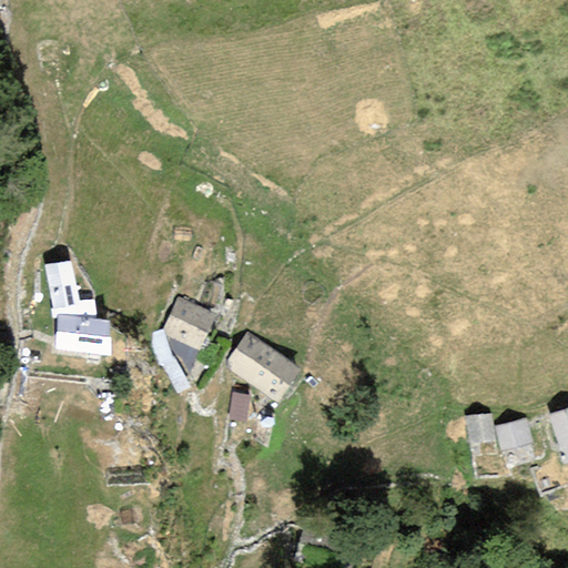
[(97,320),(93,300),(78,301),(70,262),(44,265),(52,308),(50,310),(51,318),(57,318),(58,315),(97,320)]
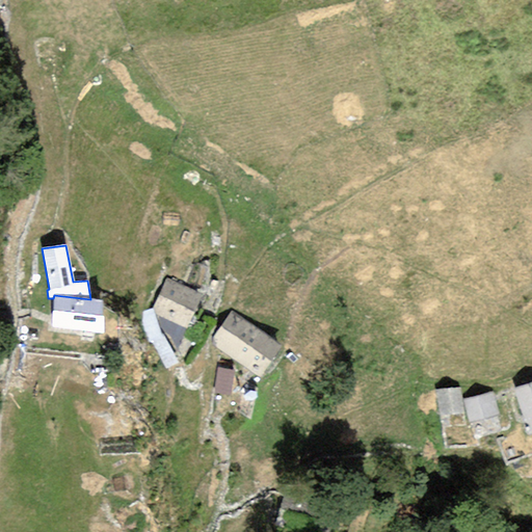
[(203,294),(167,277),(150,313),(157,316),(186,329),(203,294)]
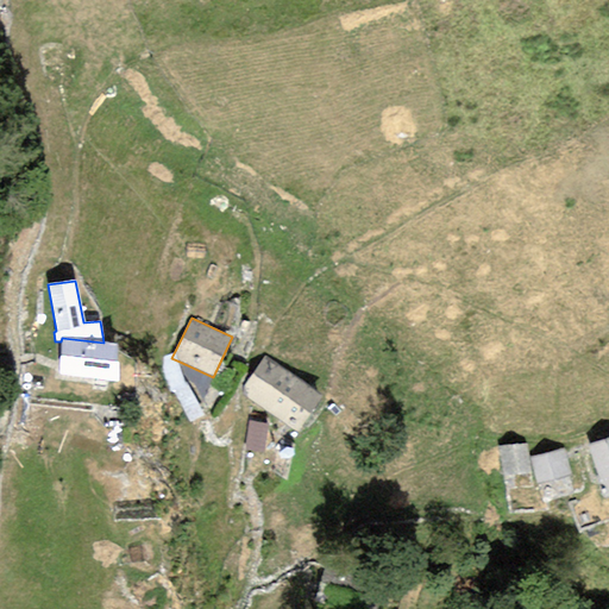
[(104,343),(62,338),(61,341),(58,374),(119,382),(118,344),(104,343)]
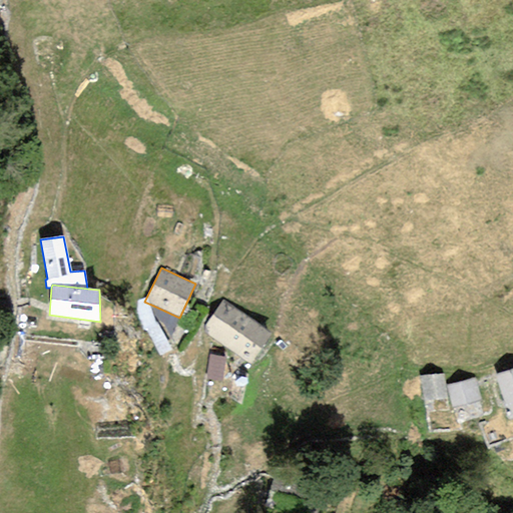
[(272,333),(222,300),(201,330),(250,363),(272,333)]
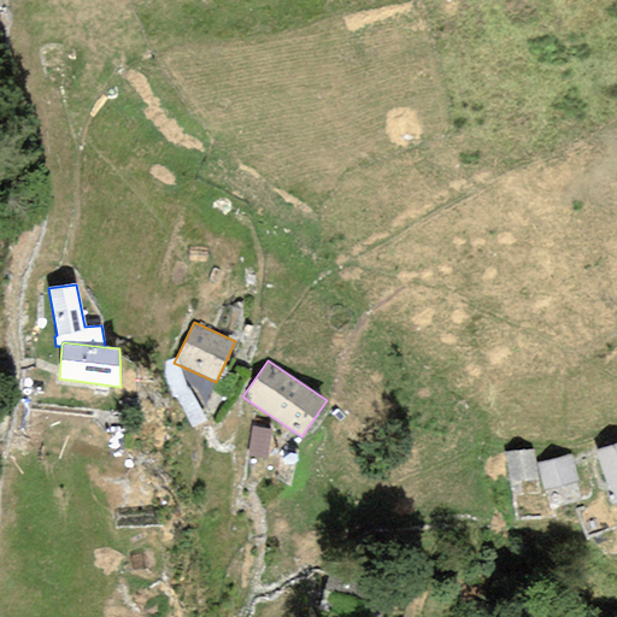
[(206,404),(216,382),(182,366),(206,404)]
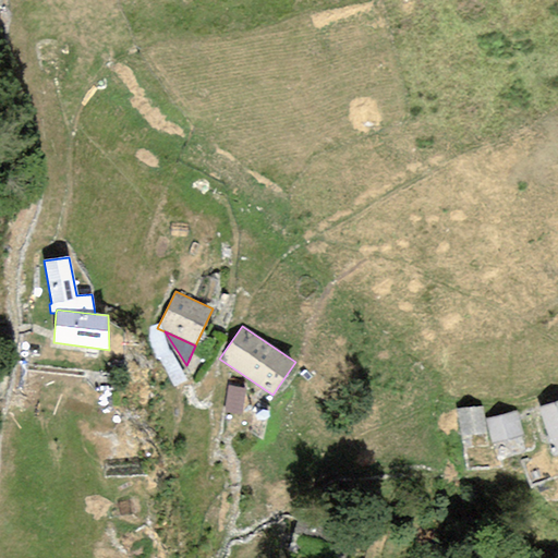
[(245,389),(228,386),(223,412),(241,414),(245,389)]
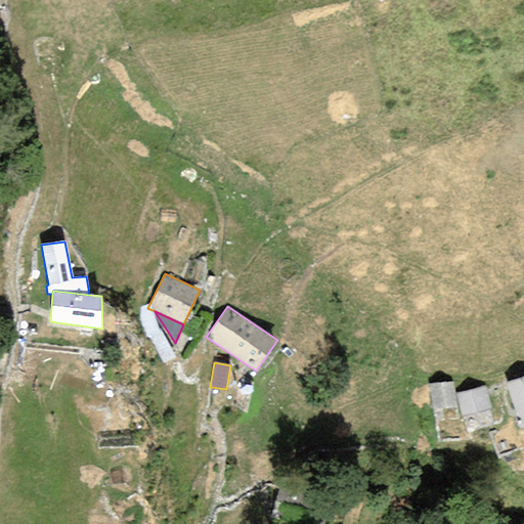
[(523,376),(507,382),(522,423),(523,422),(523,376)]
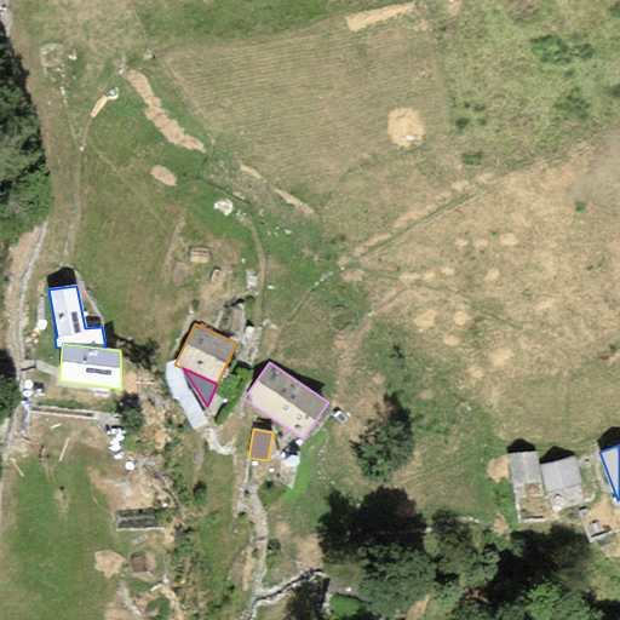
[(533,451),(510,455),(515,483),(538,478),(533,451)]
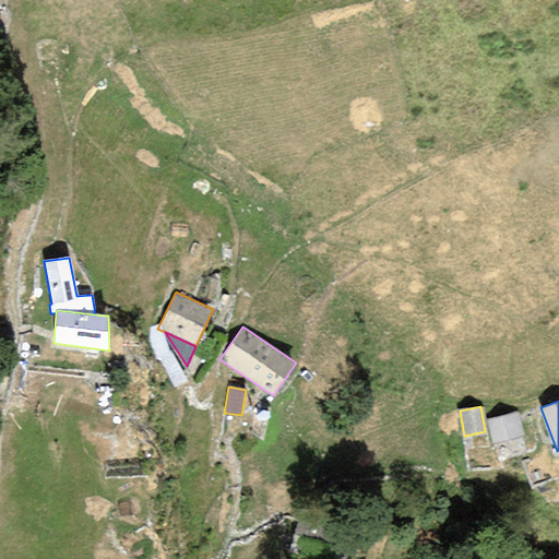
[(518,412),(487,419),(494,444),(524,436),(518,412)]
